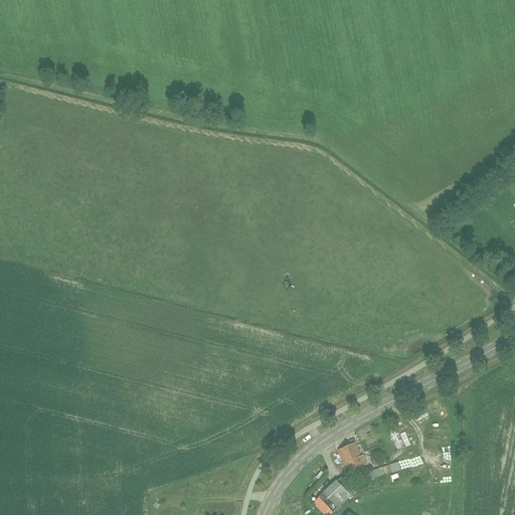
[(361,457),(355,443),(337,451),(347,473),(366,465),(362,456),(361,457)]
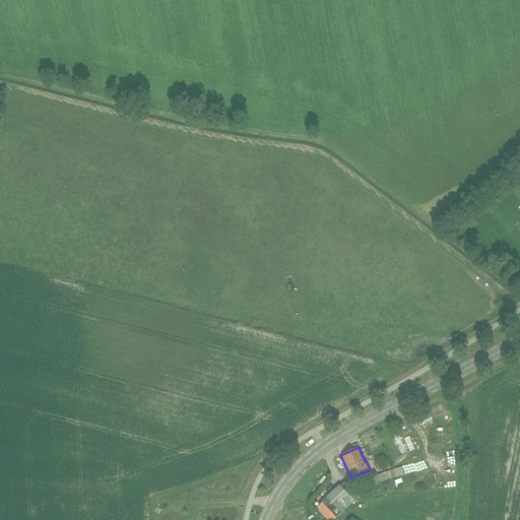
[(454,452),(436,455),(438,469),(449,467),(449,465),(456,463),(454,452)]
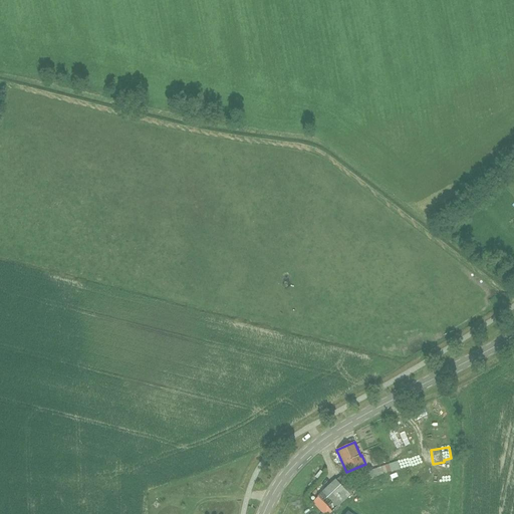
[(371,477),(383,473),(387,472),(387,471),(391,470),(389,465),(368,470),(369,475),(370,475),(371,477)]
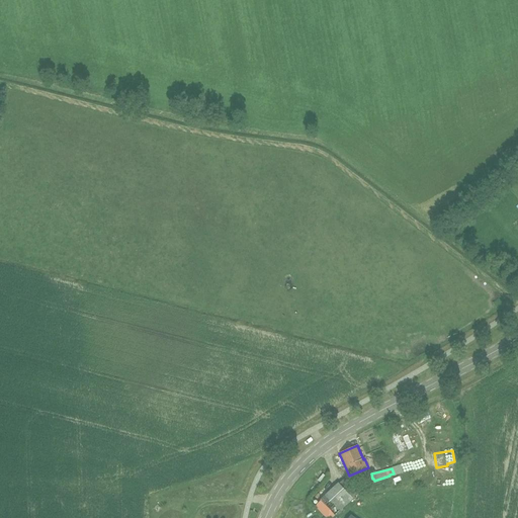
[(344,480),(339,484),(352,499),(358,494),(344,480)]
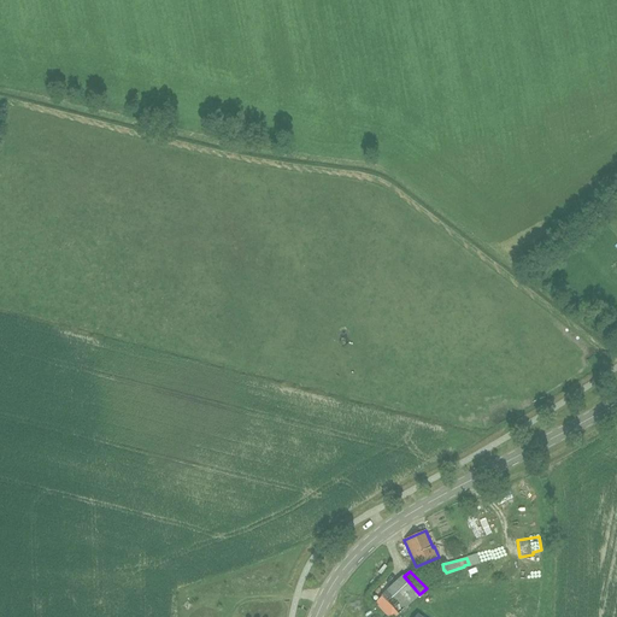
[(382,597),(375,603),(388,616),(394,616),(399,615),(382,597)]
